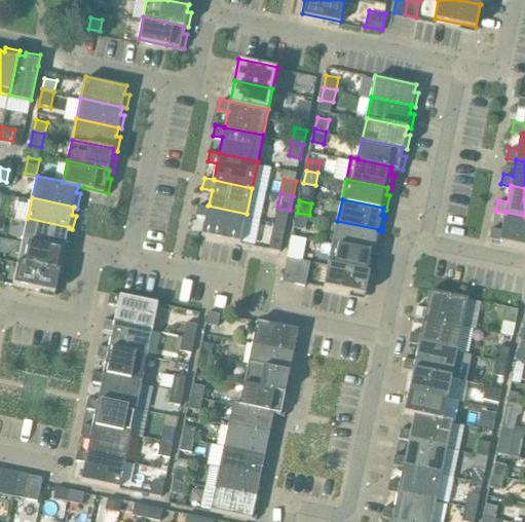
[(202,233),(241,241),(247,214),(208,206),(209,204),(198,202),(196,214),(205,216),(202,233)]
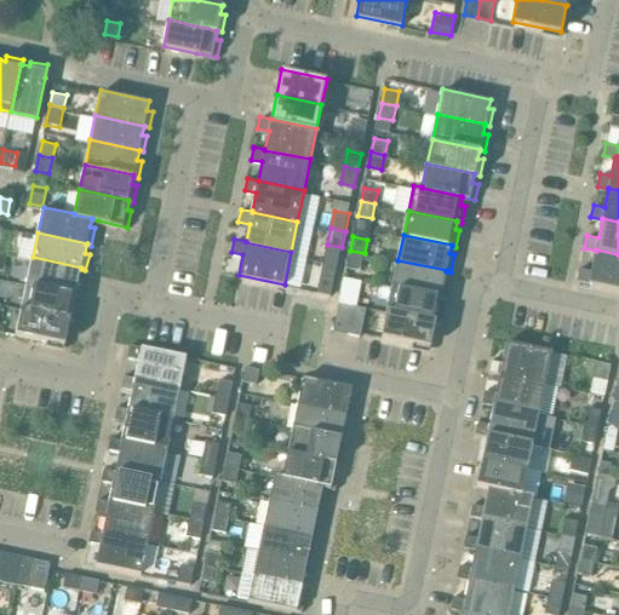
[(618,254),(596,249),(596,251),(592,268),(580,265),(578,279),(618,287),(618,254)]
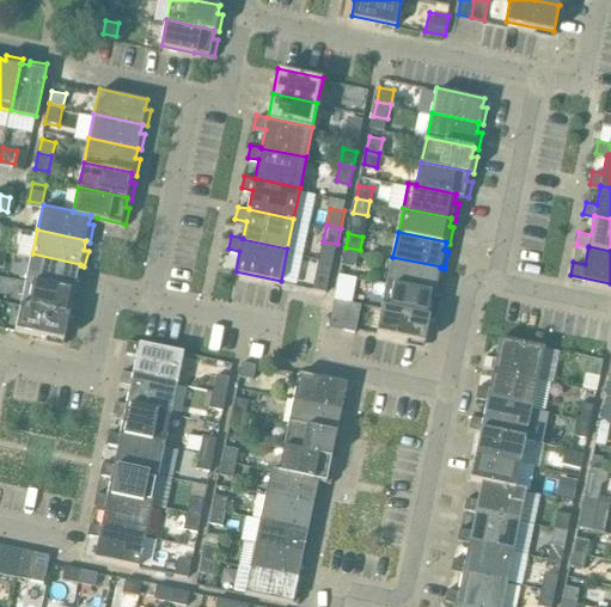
[(343,262),(358,264),(360,250),(346,247),(343,262)]
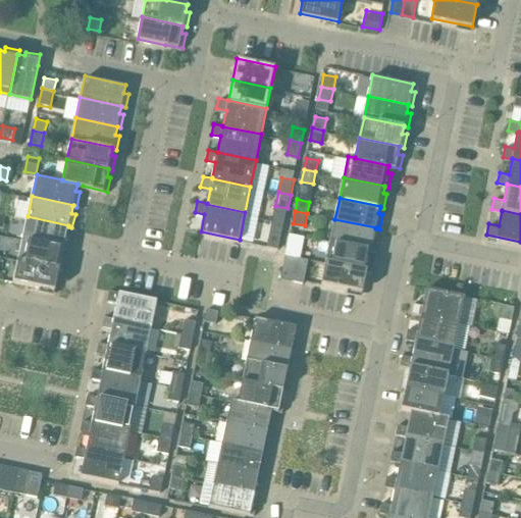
[(28,216),(22,237),(64,245),(64,247),(67,248),(70,234),(66,232),(68,226),(68,225),(28,216)]
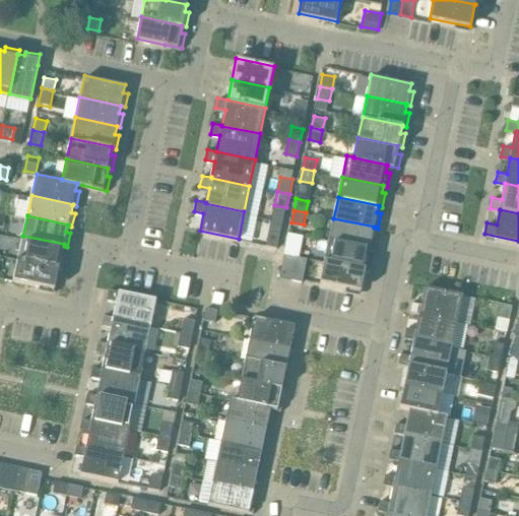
[(333,218),(329,239),(370,247),(370,248),(374,249),(377,235),(373,234),(374,228),(375,227),(333,218)]
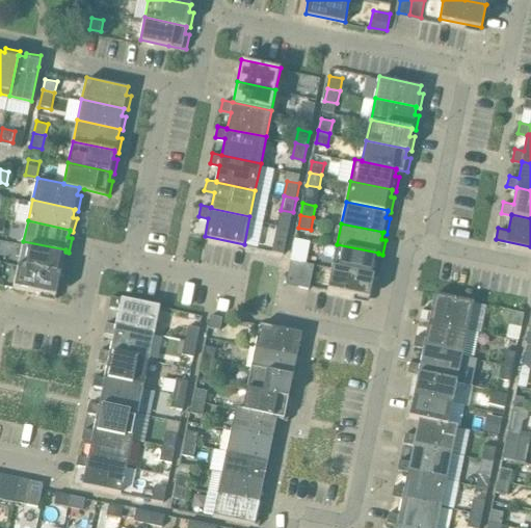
[(284,252),(287,237),(275,235),(272,249),(284,252)]
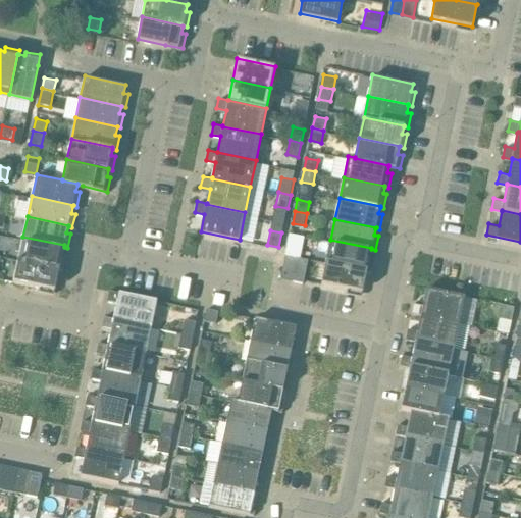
[(22,237),(18,259),(59,267),(59,268),(63,269),(66,255),(62,254),(64,247),(64,245),(22,237)]
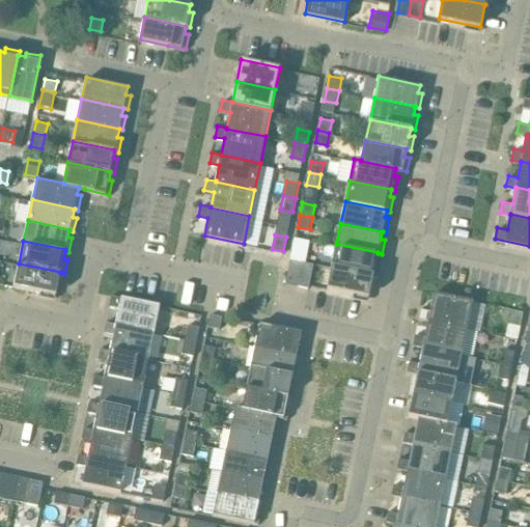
[(336,244),(332,265),(373,274),(373,275),(377,276),(380,260),(377,259),(378,253),(378,252),(336,244)]
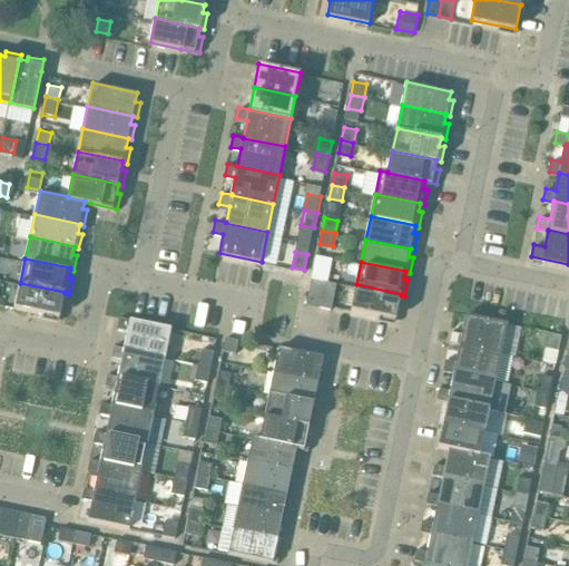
[(320,305),(320,301),(325,279),(327,265),(315,263),(313,276),(312,276),(306,302),(320,305)]
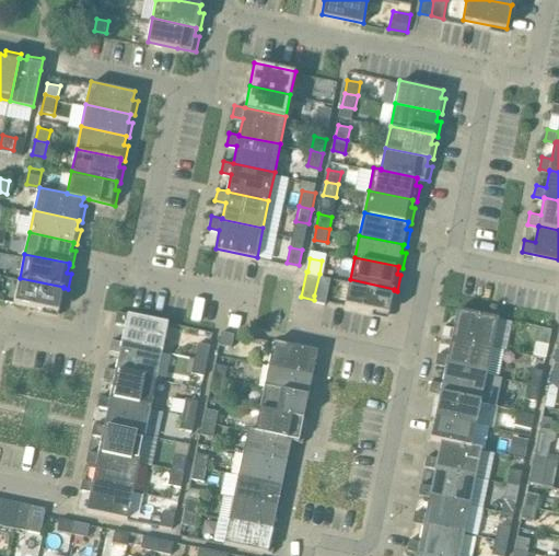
[(314,296),(314,300),(326,302),(332,276),(319,274),(314,296)]
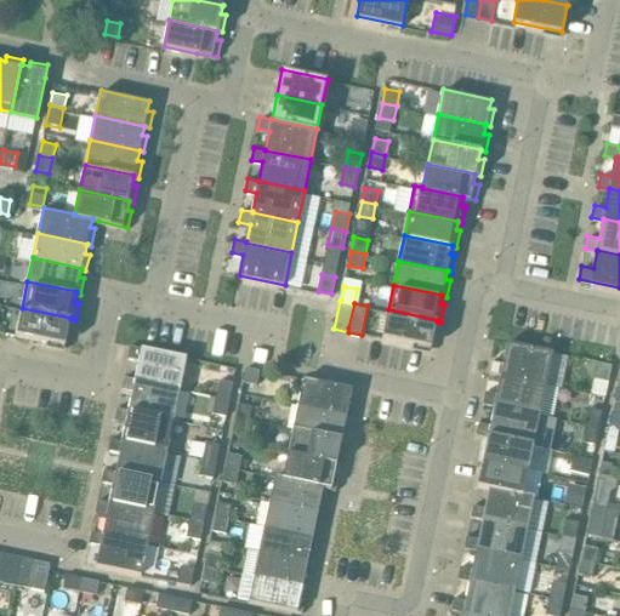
[(16,334),(49,341),(64,343),(70,319),(70,318),(22,308),(16,334)]
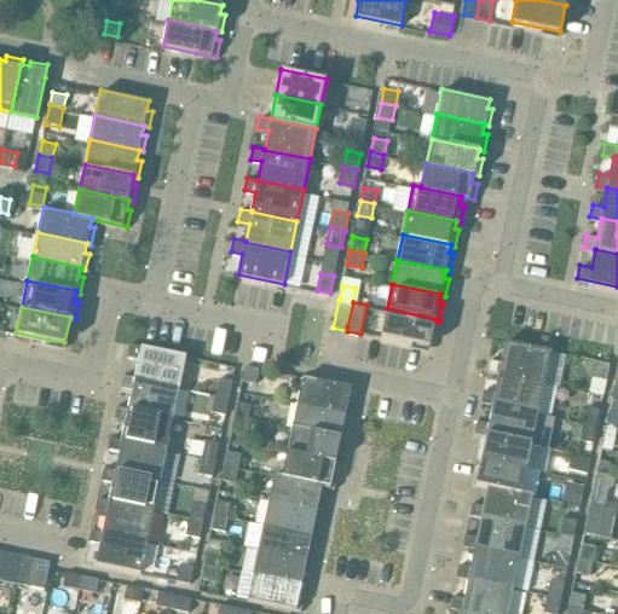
[(381,335),(415,342),(429,345),(435,320),(435,319),(387,308),(381,335)]
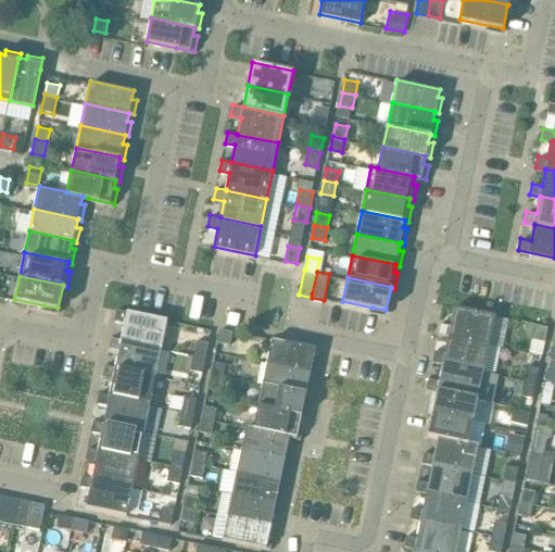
[(440,321),(438,333),(449,335),(449,334),(489,342),(495,313),(454,304),(451,323),(440,321)]
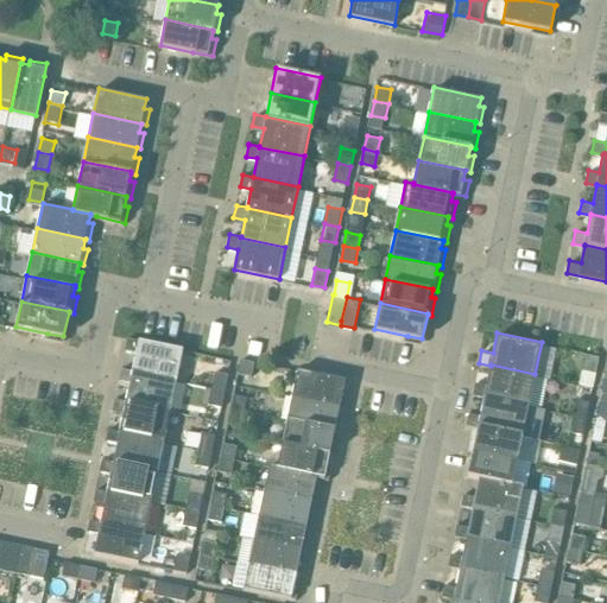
[(177,379),(183,347),(127,336),(125,349),(137,351),(133,368),(132,369),(177,379)]
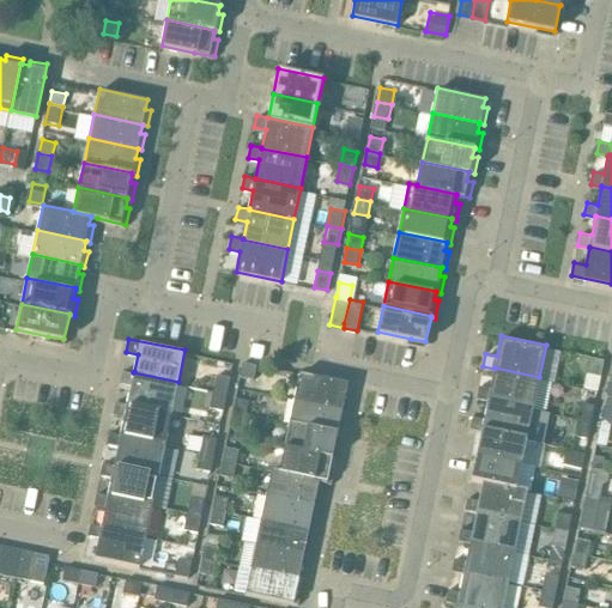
[(592,356),(586,385),(599,389),(605,358),(592,356)]
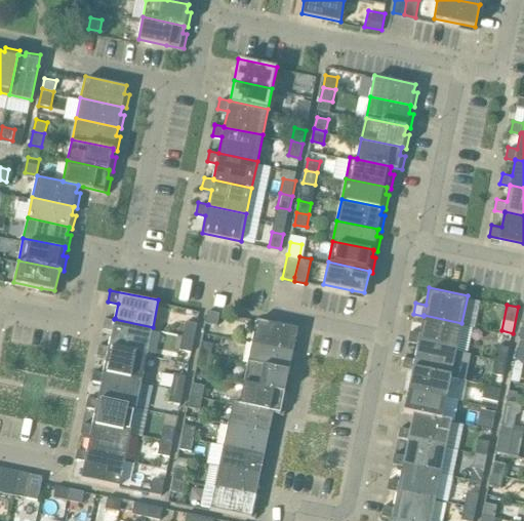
[(220,312),(209,310),(206,322),(218,324),(220,312)]
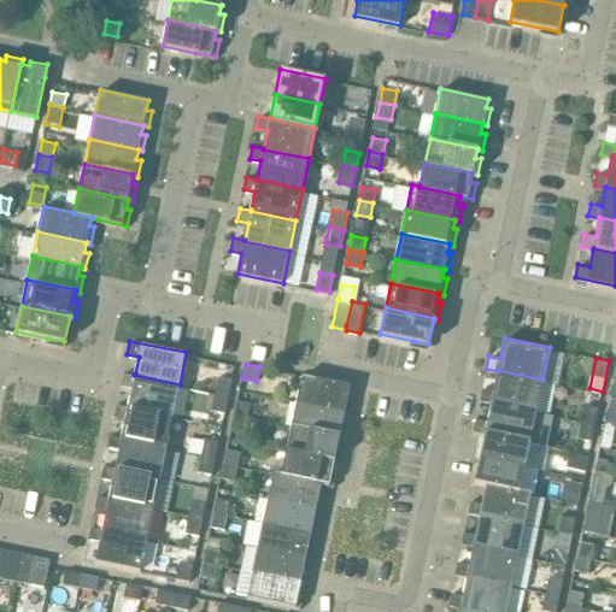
[(482,386),(479,400),(491,402),(491,401),(535,411),(543,380),(498,370),(498,371),(494,389),(482,386)]
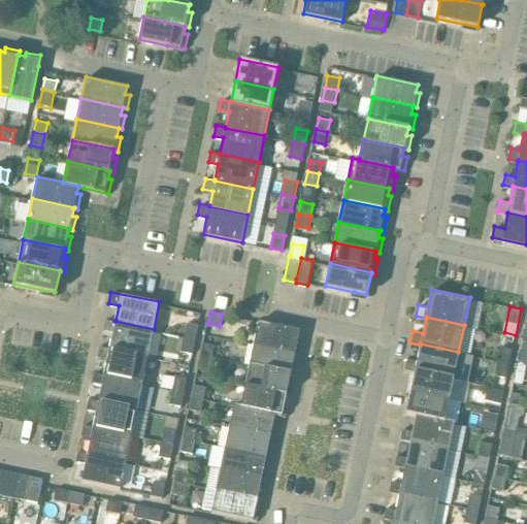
[(116,320),(105,319),(103,329),(113,331),(109,347),(109,348),(147,356),(154,329),(114,321),(116,320)]
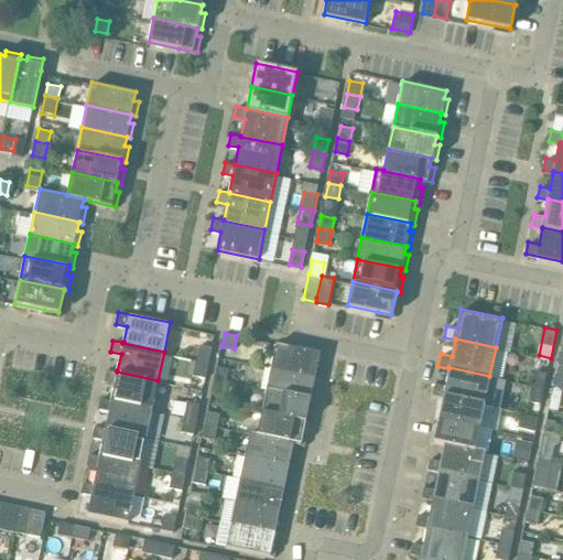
[(213,346),(199,343),(196,358),(209,362),(213,346)]
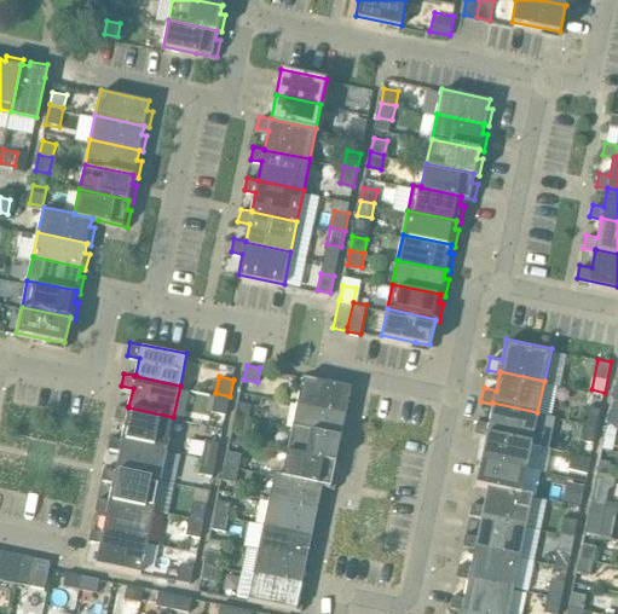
[(302,377),(298,403),(346,412),(346,413),(351,415),(354,398),(350,397),(351,387),(302,377)]
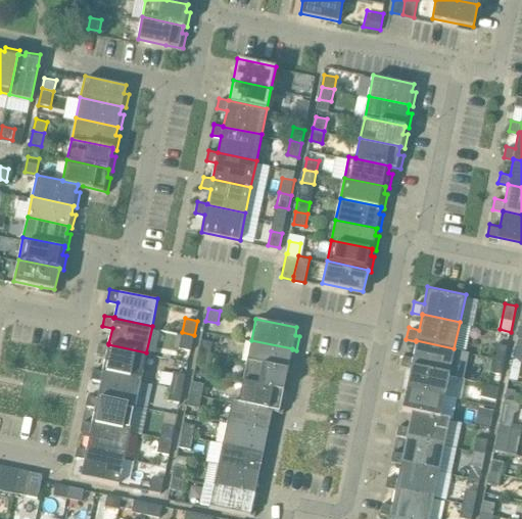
[(179,346),(191,348),(194,335),(182,332),(179,346)]
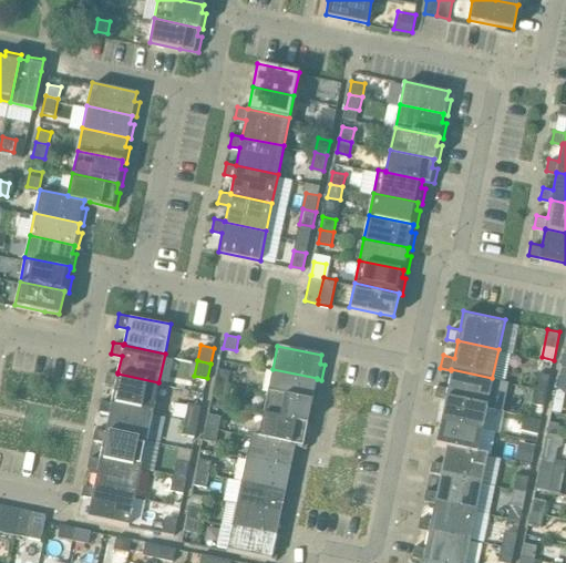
[(232,369),(218,367),(216,380),(228,382),(232,369)]
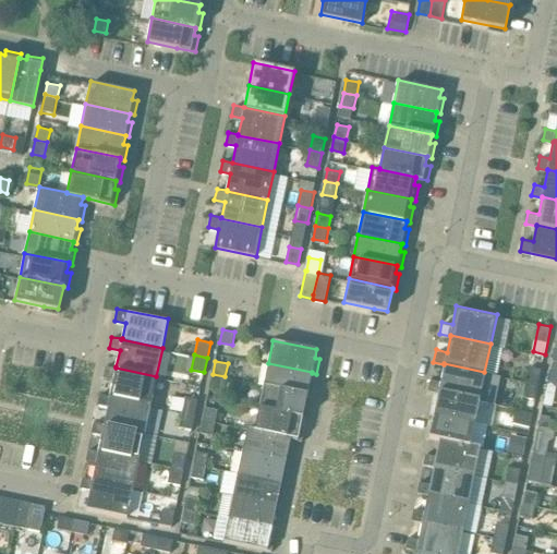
[(311,380),(312,373),(312,372),(268,363),(264,385),(307,394),(307,395),(312,396),(315,381),(311,380)]
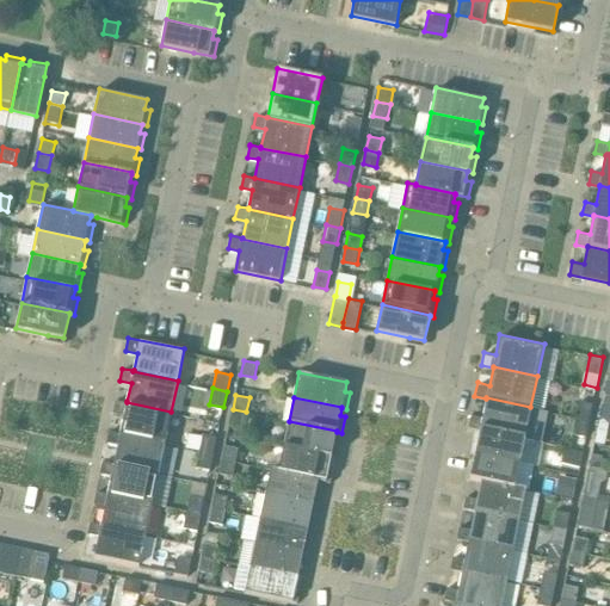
[(524,437),(530,407),(486,397),(486,399),(482,416),(470,414),(468,426),(480,428),(480,427),(524,437)]
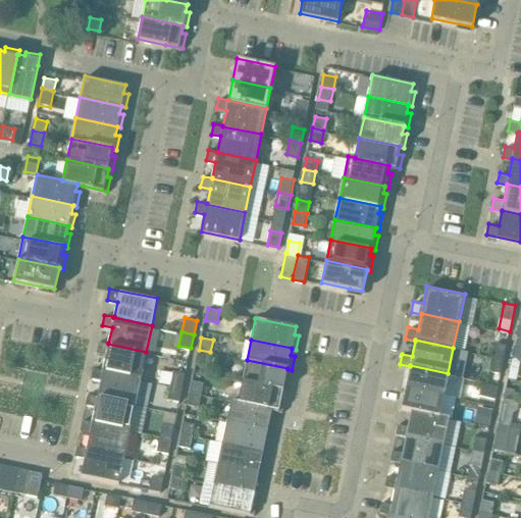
[(141,378),(146,352),(108,344),(108,343),(99,341),(97,352),(106,354),(103,368),(103,370),(141,378)]
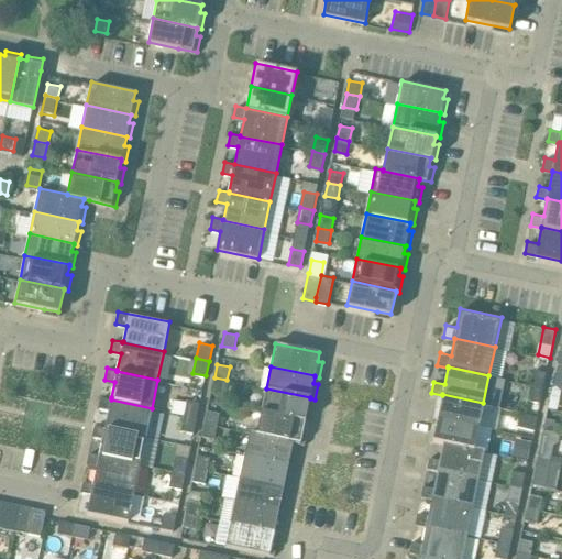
[(548,371),(535,368),(531,384),(544,386),(548,371)]
